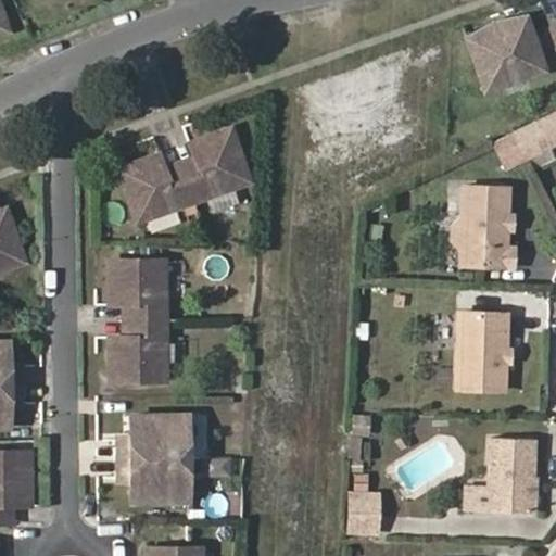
[(0,33),(10,29),(0,3),(0,33)]
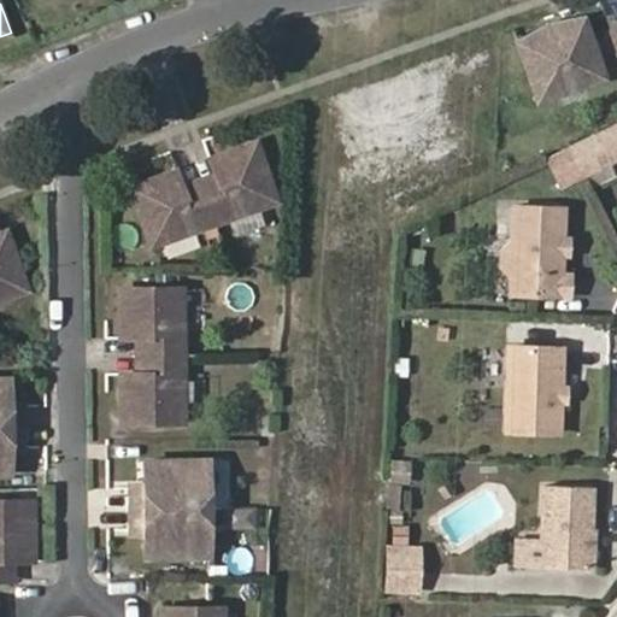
[(540,103),(606,78),(586,24),(521,46),(540,103)]
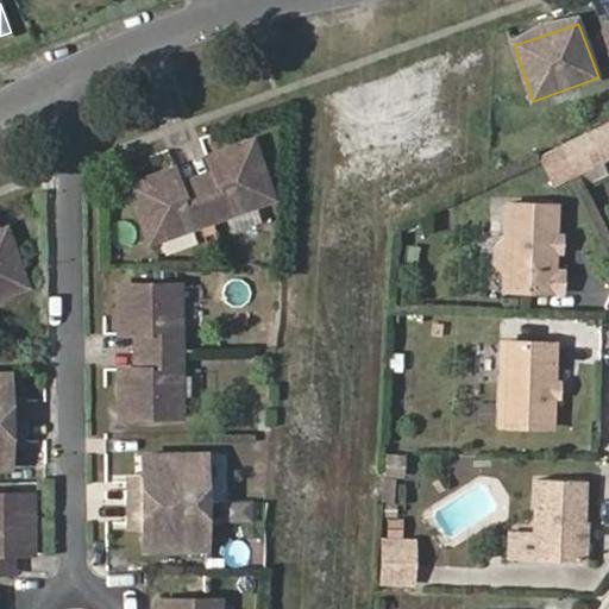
[(578,24),(545,25),(514,45),(578,24)]
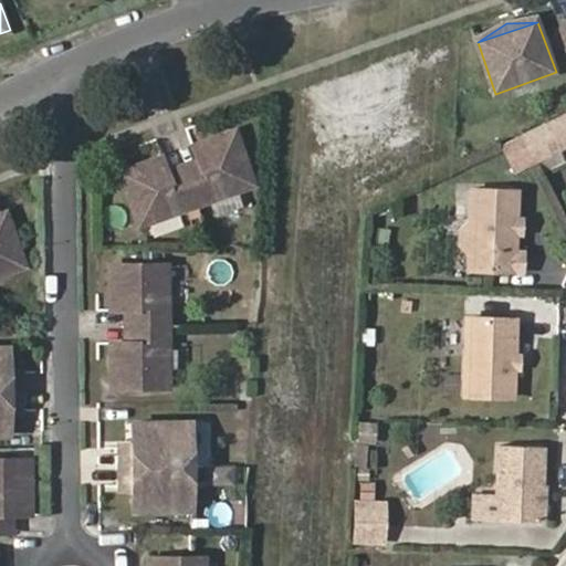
[(565,147),(565,118),(551,127),(555,137),(562,149),(565,147)]
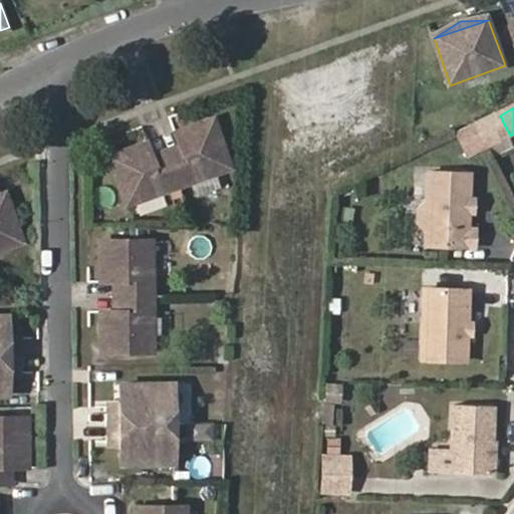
[(216,115),(177,131),(180,140),(183,147),(168,152),(180,185),(234,166),(216,115)]
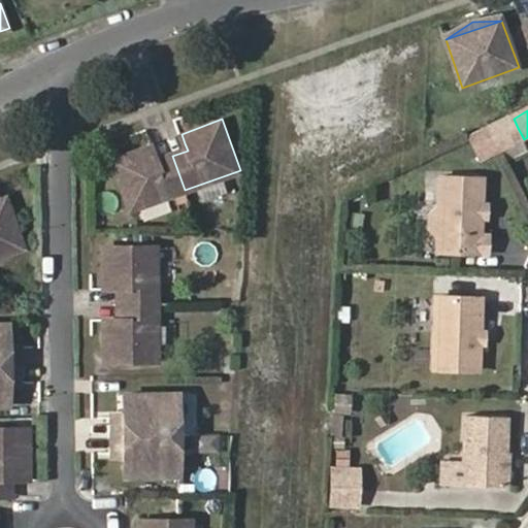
[(514,119),(492,130),(497,139),(518,128),(514,119)]
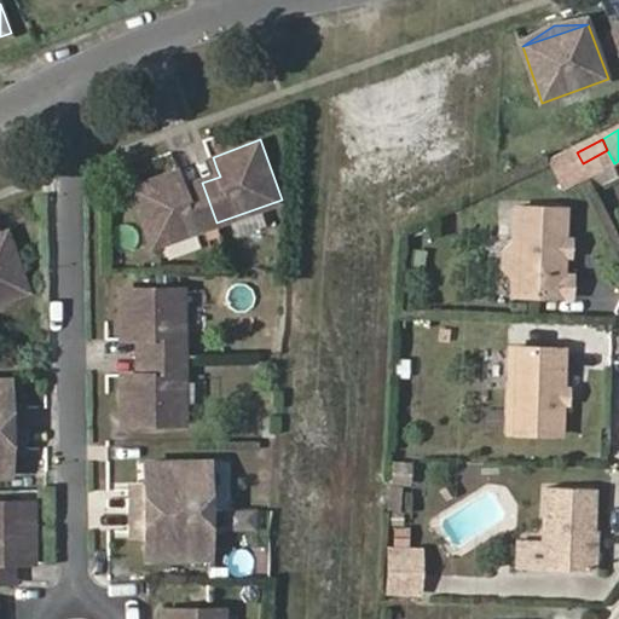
[(559,183),(585,171),(583,163),(577,152),(573,143),(545,156),(559,183)]
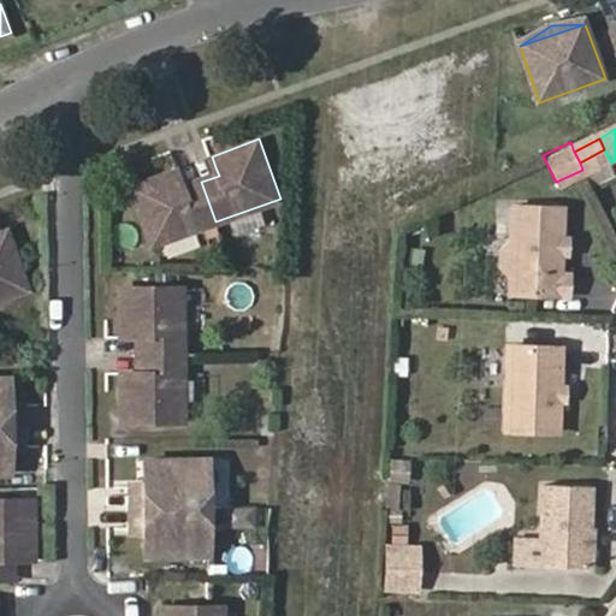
[(586,176),(611,163),(604,149),(580,163),(582,170),(586,176)]
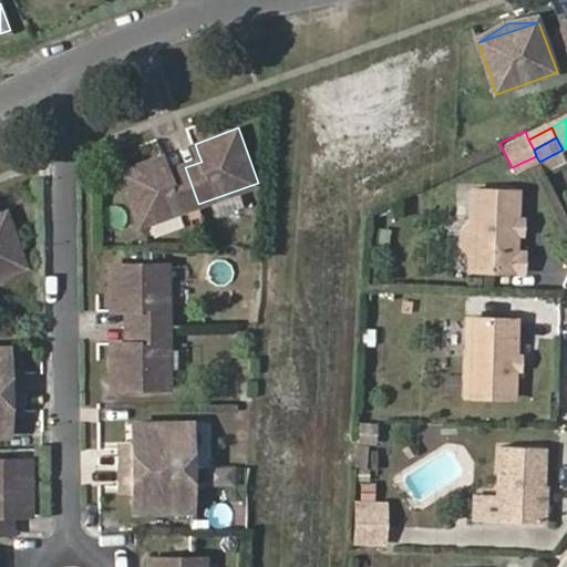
[(168,165),(165,154),(123,169),(143,223),(198,204),(185,167),(172,173),(168,165)]
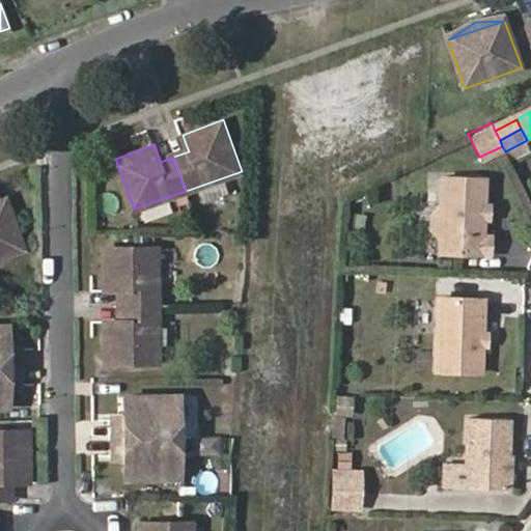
[(173,157),(189,151),(186,144),(171,149),(173,157)]
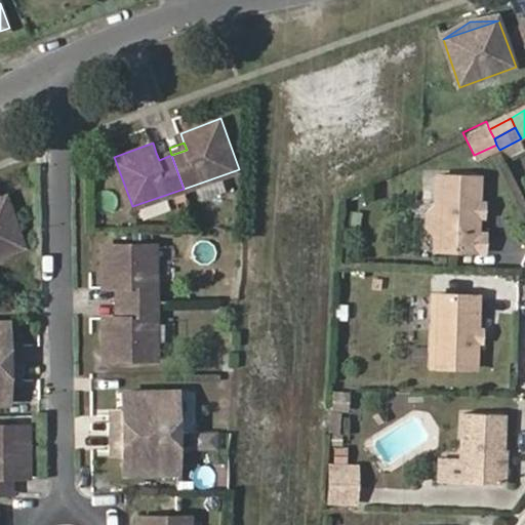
[(159,160),(171,155),(169,148),(156,153),(159,160)]
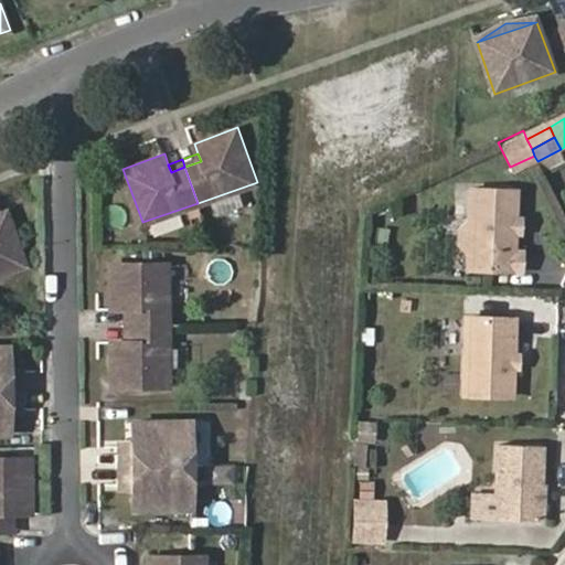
[(516,189),(470,187),(470,217),(476,222),(476,249),(469,254),(469,269),(523,272),(524,249),(516,248),(516,234),(516,214),(516,189)]
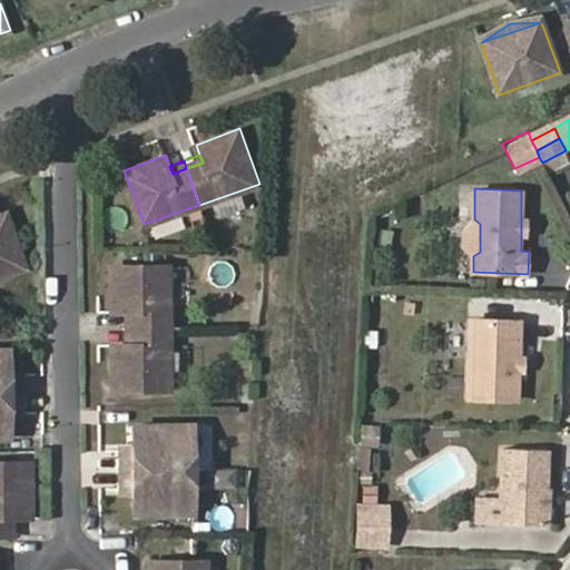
[(7,210),(0,213),(0,274),(28,264),(7,210)]
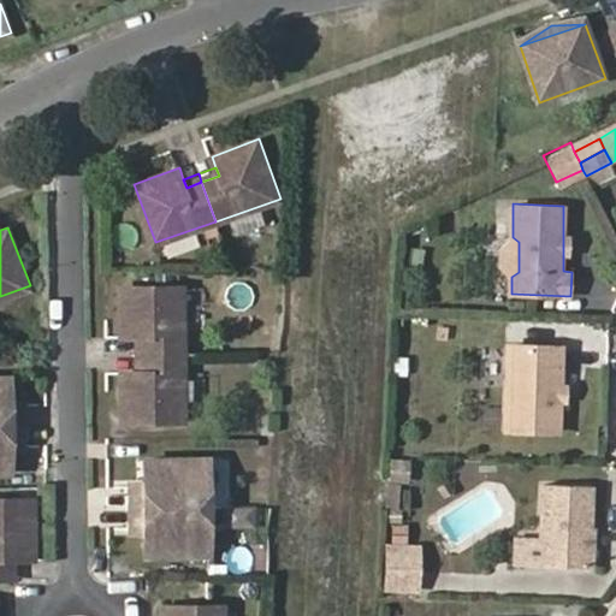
[(519,272),(519,242),(513,237),(501,248),(501,266),(511,277),(519,272)]
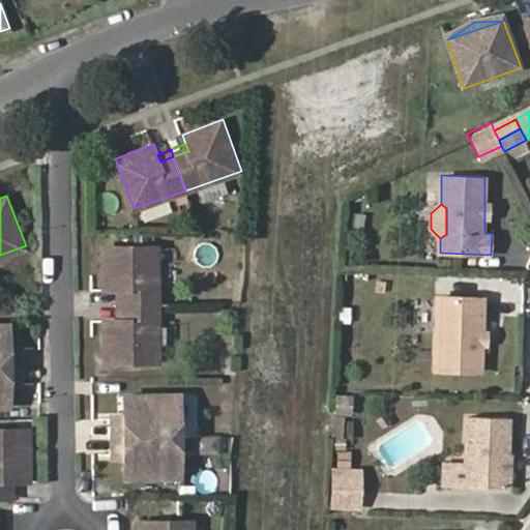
[(115,286),(124,286),(124,302),(158,302),(158,244),(106,244),(106,287),(115,286)]
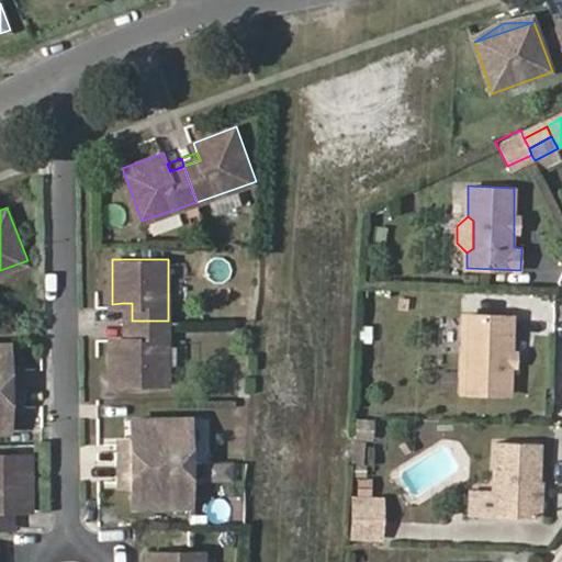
[(122,303),(122,321),(132,321),(132,303),(122,303)]
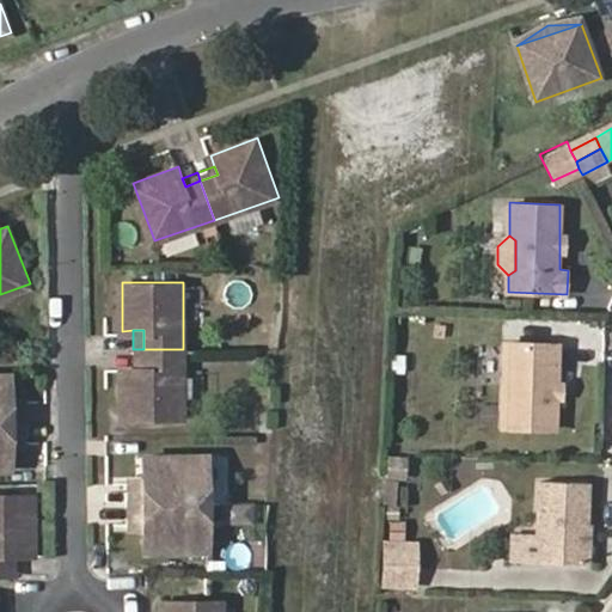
[(560,343),(507,341),(503,426),(555,428),(560,343)]
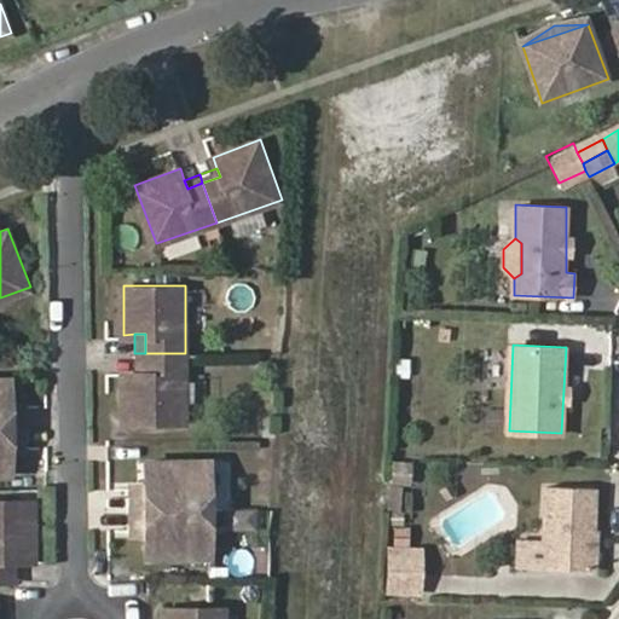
[(125,420),(186,420),(185,353),(145,353),(146,369),(134,369),(123,369),(125,420)]
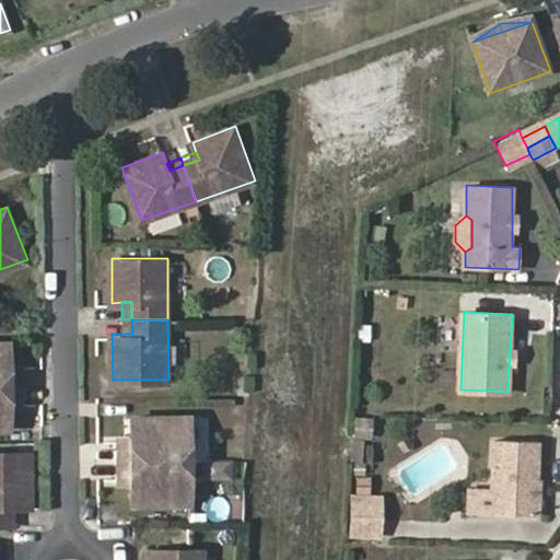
[(131,319),(121,319),(121,334),(132,334),(131,319)]
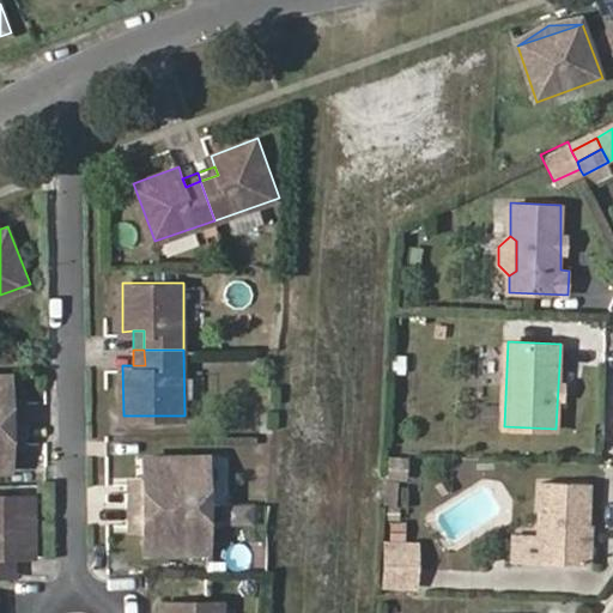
[(13,372),(0,372),(0,420),(25,422),(25,400),(13,400),(13,372)]
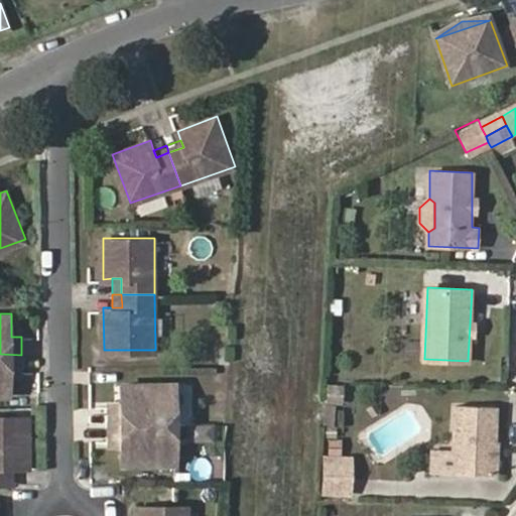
[(10,371),(21,371),(21,355),(0,354),(0,393),(10,394),(10,371)]
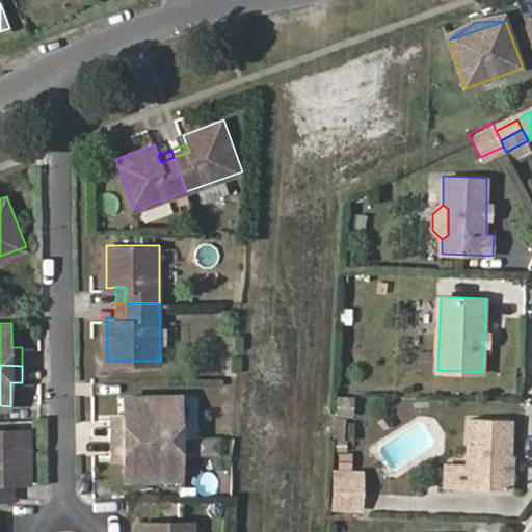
[(127,417),(115,418),(115,437),(182,436),(182,394),(127,395),(127,417)]
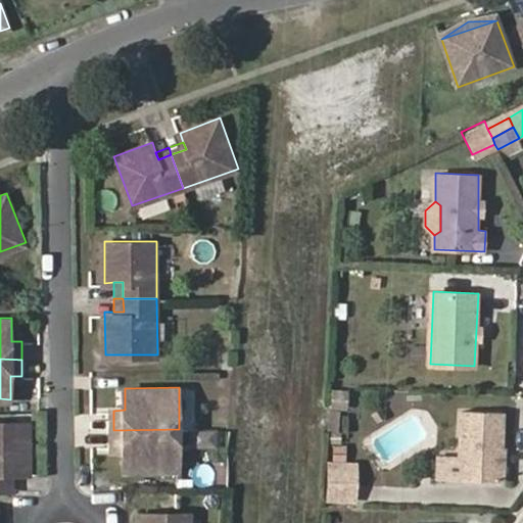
[(504,412),(464,411),(462,482),(502,483),(503,448),(504,412)]
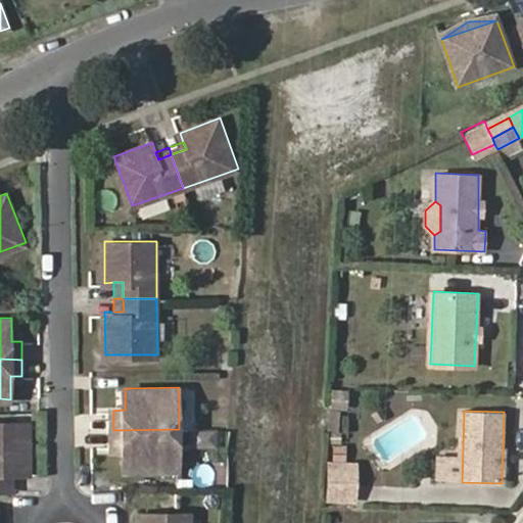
[(0,489),(9,489),(8,471),(15,471),(30,471),(29,421),(0,421),(0,489)]
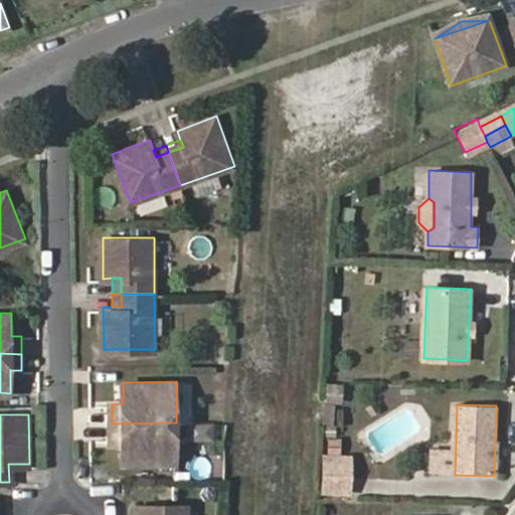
[(123,461),(176,462),(176,422),(112,423),(112,439),(123,439),(123,461)]
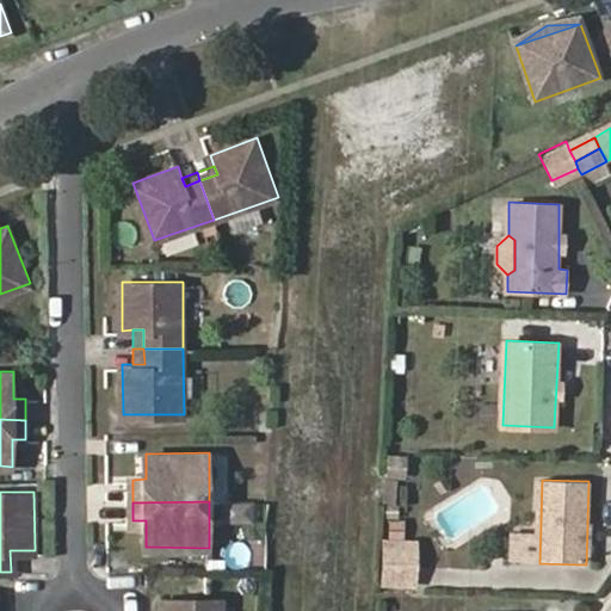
[(420,565),(387,563),(386,584),(419,585),(420,565)]
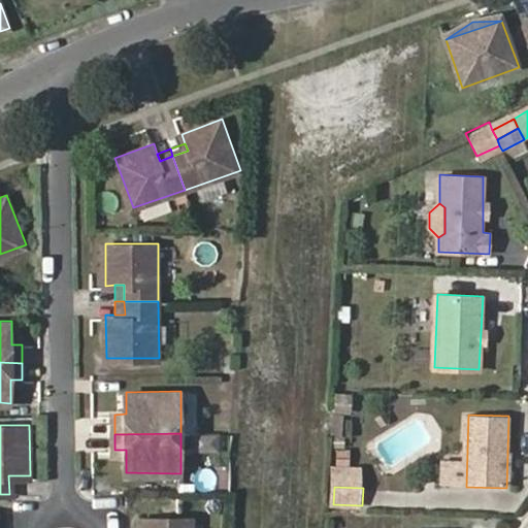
[(192,527),(192,518),(141,519),(140,527),(192,527)]
